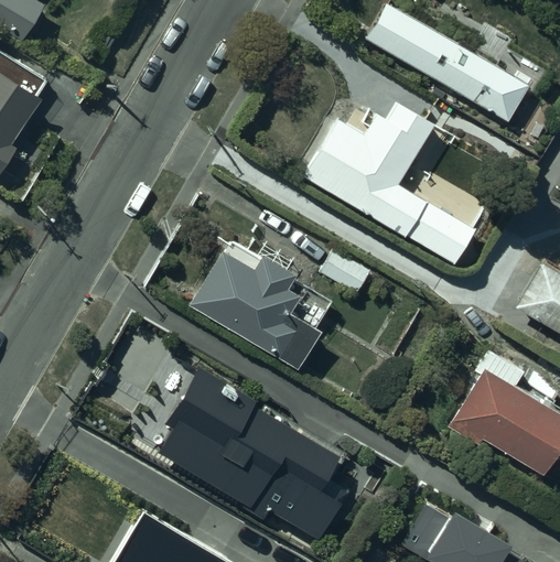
[(0,0),(0,25),(25,42),(47,8),(34,0),(0,0)]
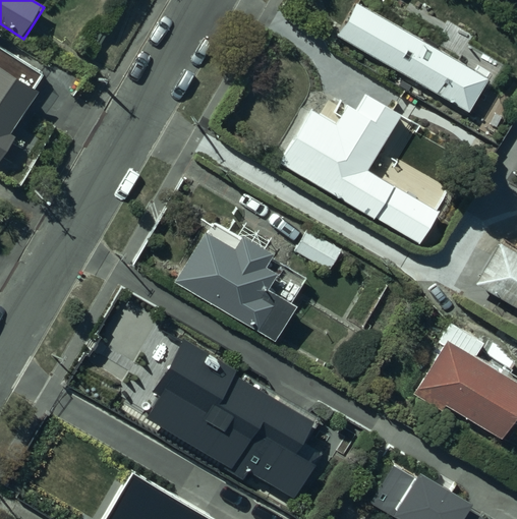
[(359,0),(338,36),(470,112),(492,75),(441,46),(443,43),(420,30),(419,33),(363,0),(359,0)]
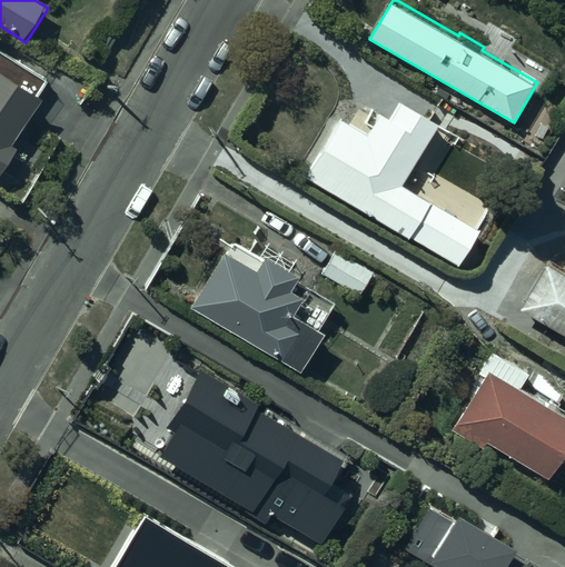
[(342,121),(307,177),(409,240),(412,238),(458,267),(481,230),(447,210),(446,212),(400,185),(436,128),(402,107),(404,103),(378,88),(367,106),(380,115),(367,136),(342,121)]
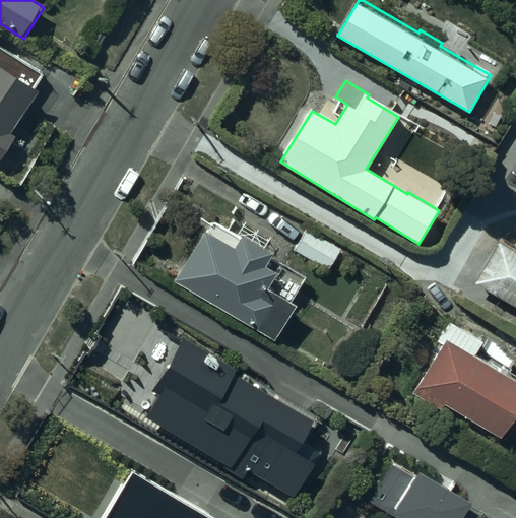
[(206,232),(176,281),(274,341),(296,309),(288,305),(306,277),(265,252),(272,241),(245,224),(240,234),(217,219),(209,234),(206,232)]
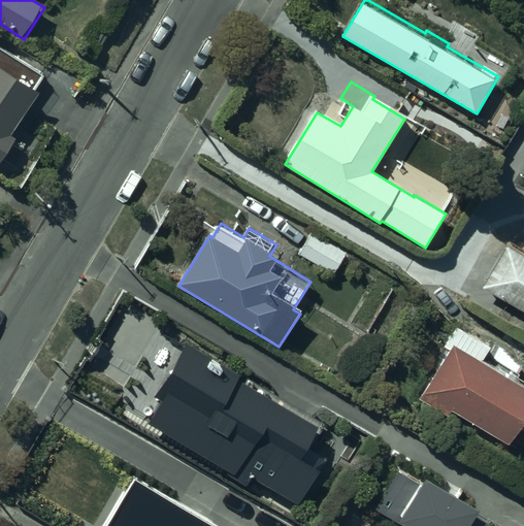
[(313,231),(300,253),(335,273),(348,252),(313,231)]
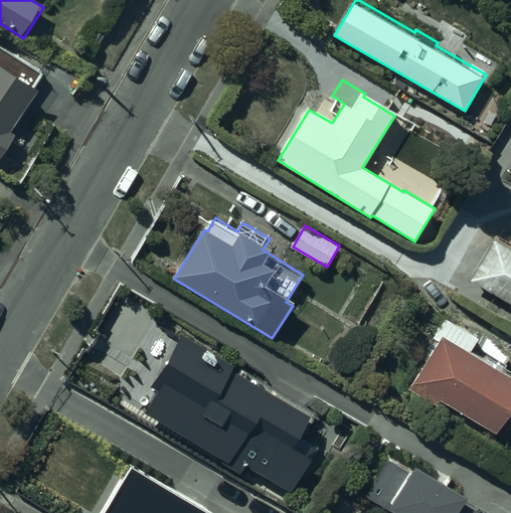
[(472,278),(467,287),(510,313),(510,243),(498,236),(495,240),(489,236),(467,275),(472,278)]
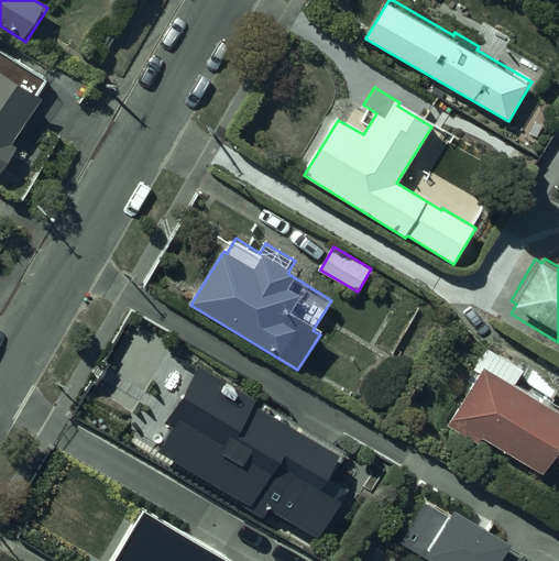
[(478,369),(483,373),(450,426),(482,444),(485,440),(546,476),(558,454),(558,413),(516,387),(524,372),(489,351),(478,369)]
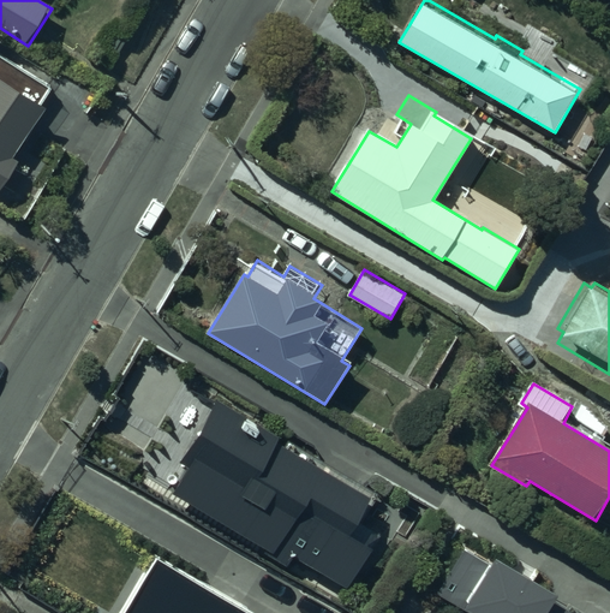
[(295,559),(346,589),(377,539),(358,527),(378,493),(292,440),(285,451),(275,445),(279,439),(217,400),(181,459),(191,465),(173,494),(291,566),(295,559)]
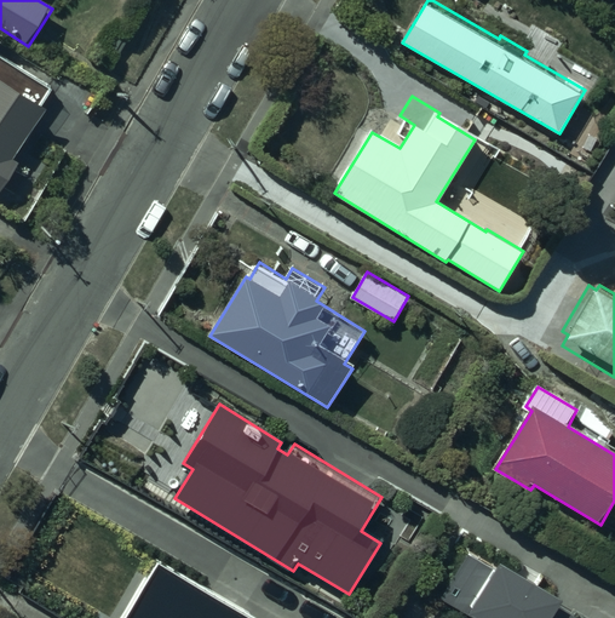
[(587,617),(556,599),(552,604),(464,548),(435,595),(472,617),(587,617)]
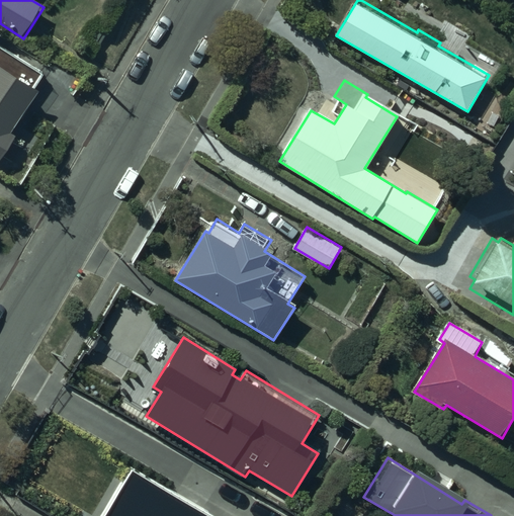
[(144,515),(103,491),(87,515),(203,515),(200,514),(198,515),(144,515)]
